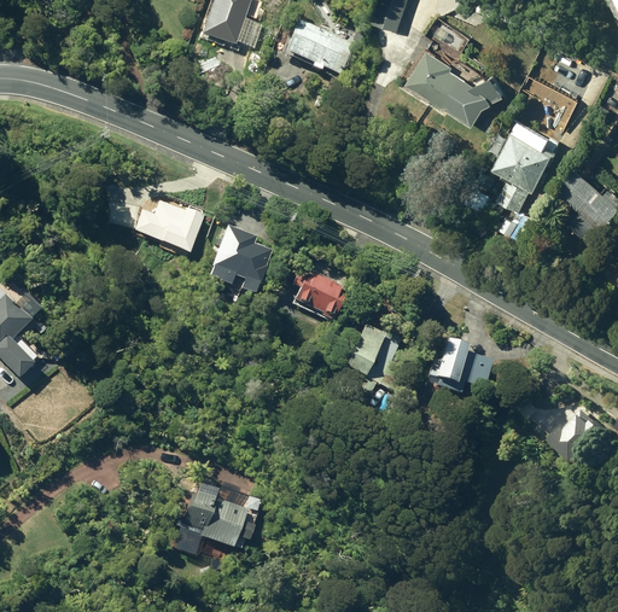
[(237,39),(254,45),(262,21),(245,16),(250,0),(211,0),(202,31),(235,44),(237,39)]
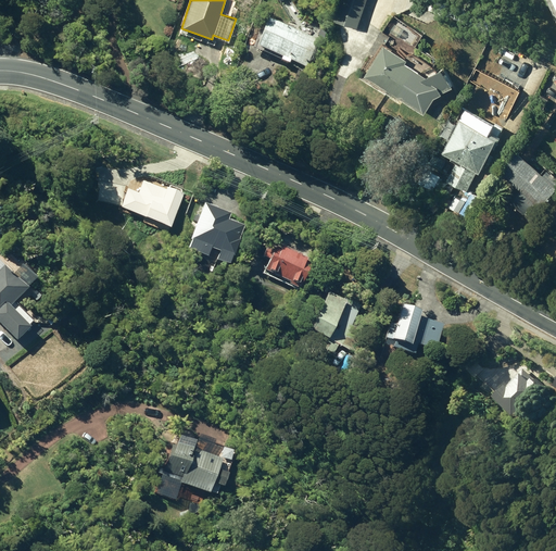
[(343,0),(339,14),(361,22),(367,0),(343,0)]
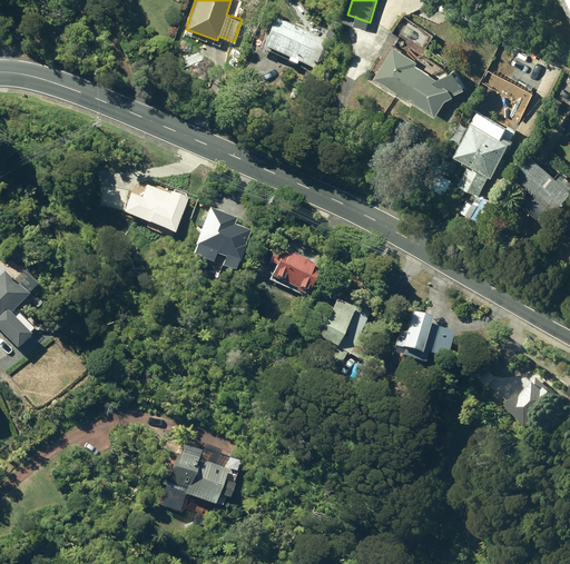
[(297,60),(314,67),(326,37),(315,31),(321,18),(310,13),(304,28),(275,16),(263,47),(288,57),(287,60),(296,63),(297,60)]
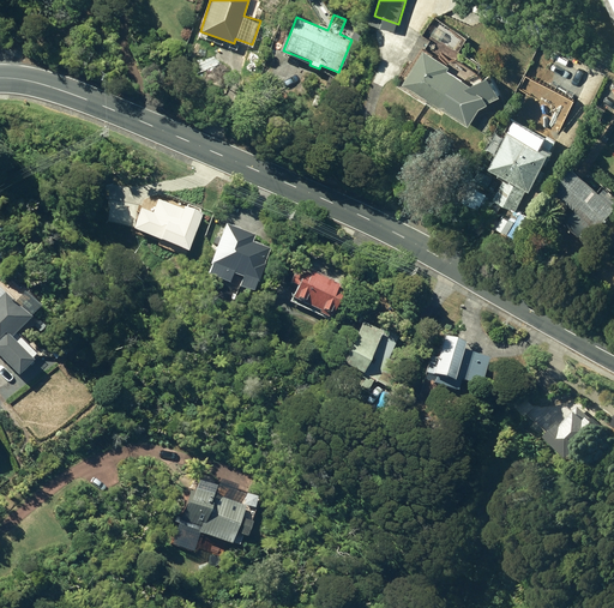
[(445,101),(464,71),(453,64),(457,59),(431,43),(409,78),(445,101)]
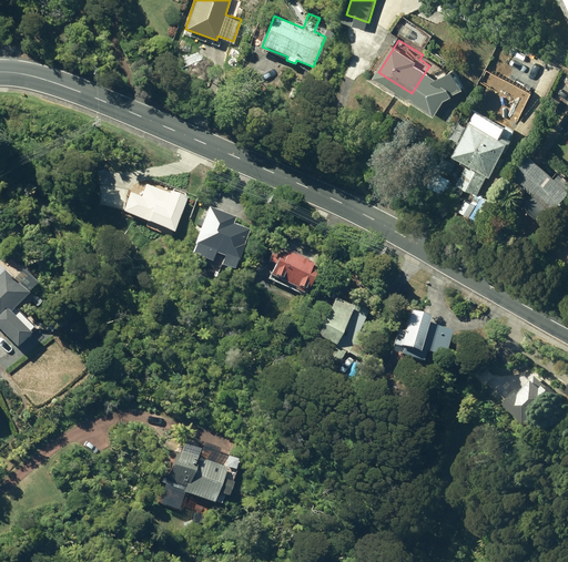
[(442,73),(429,65),(412,93),(438,111),(449,94),(457,90),(456,88),(467,83),(460,64),(442,73)]
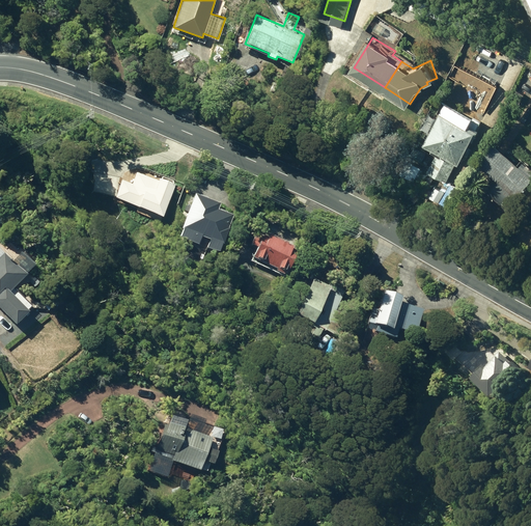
[(429,166),(448,176),(459,157),(464,159),(481,127),(445,107),(427,140),(440,146),(429,166)]
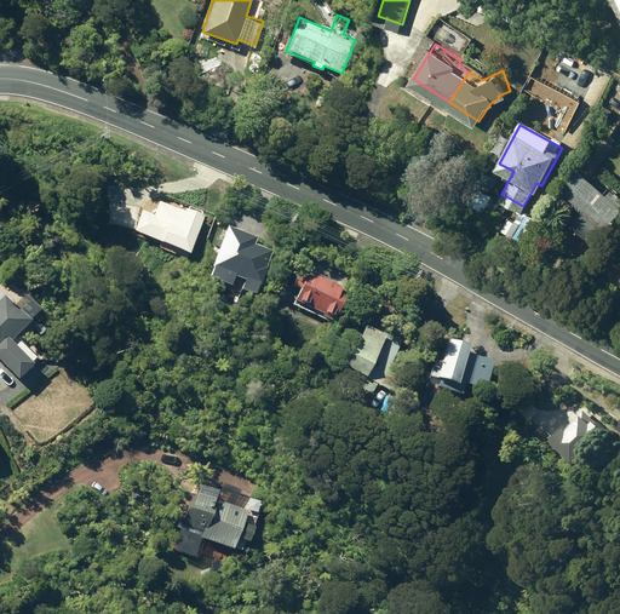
[(562,187),(608,225),(619,211),(619,194),(583,162),(562,187)]
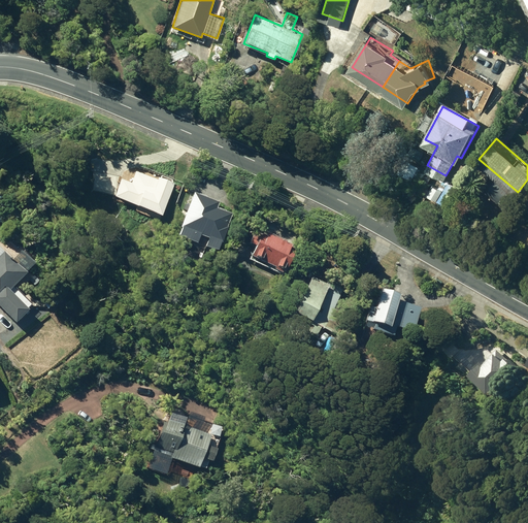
[(138,207),(162,216),(173,183),(136,169),(132,181),(122,176),(114,196),(139,205),(138,207)]
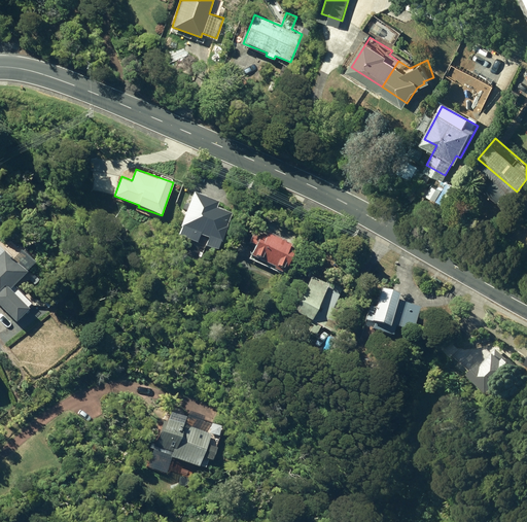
[(179,234),(219,248),(233,212),(216,207),(219,200),(195,190),(179,234)]
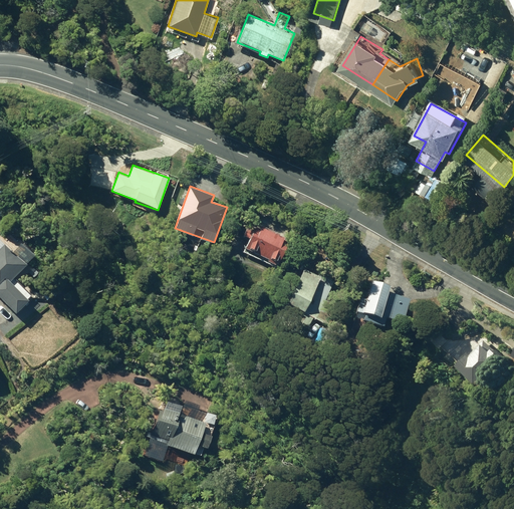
[(3,200),(10,210),(21,203),(14,192),(3,200)]
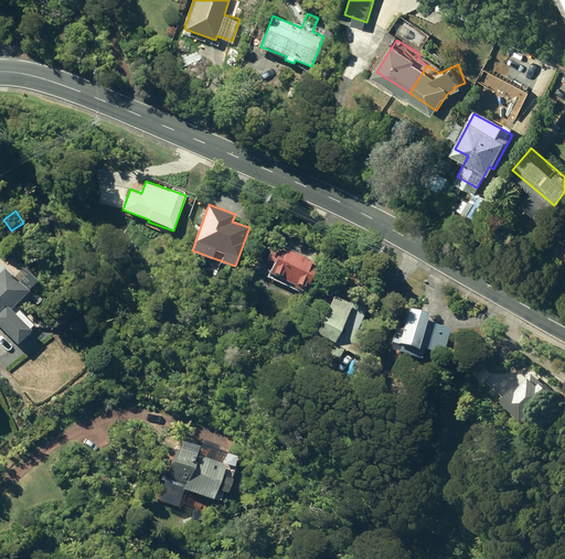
[(304,248),(308,250),(311,249),(313,245),(311,242),(308,239),(305,242),(302,245),(304,248)]
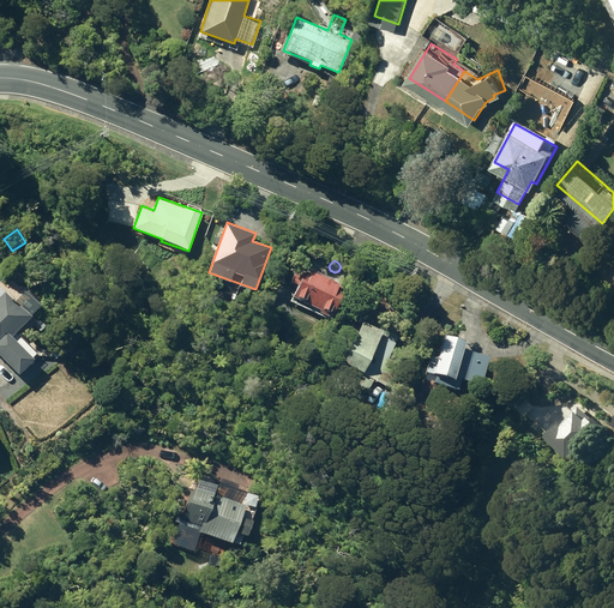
[(293,296),(332,314),(344,287),(333,281),(335,277),(312,268),(311,271),(298,265),(290,280),(299,283),(293,296)]
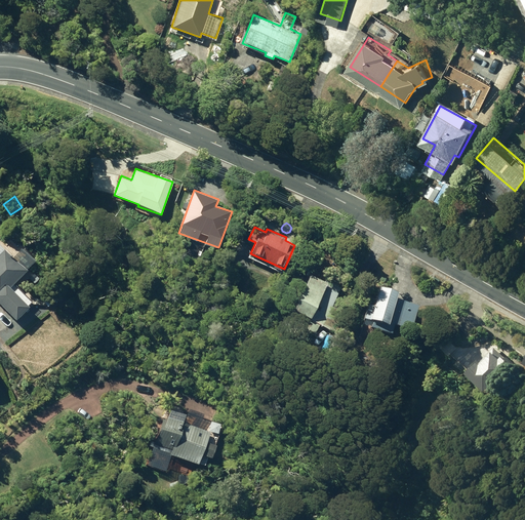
[(0,301),(12,314),(23,303),(4,284),(16,272),(23,266),(4,247),(0,250),(0,301)]
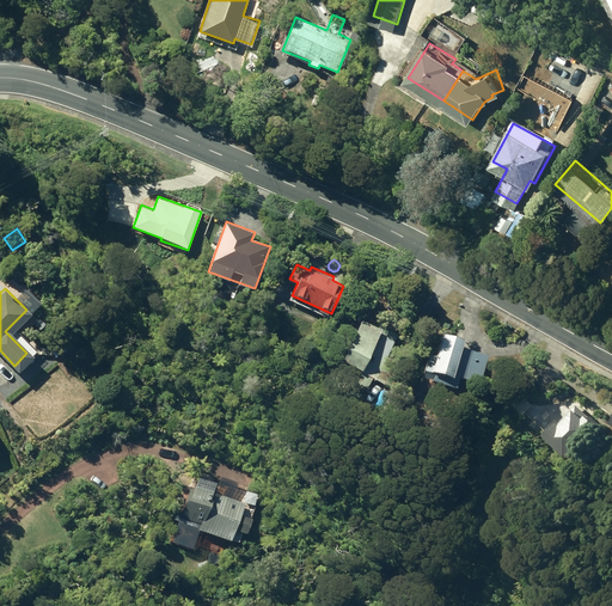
[(372,375),(391,385),(412,340),(384,325),(381,331),(362,320),(342,362),(365,374),(361,380),(368,384),(372,375)]
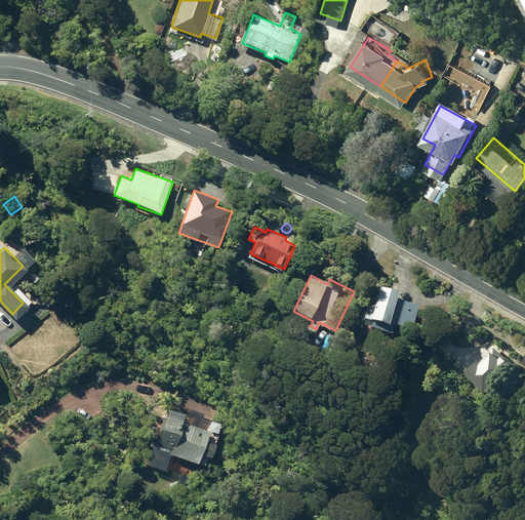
[(389,331),(412,338),(422,304),(397,295),(398,293),(378,287),(375,298),(370,296),(365,317),(371,319),(371,320),(390,326),(389,331)]
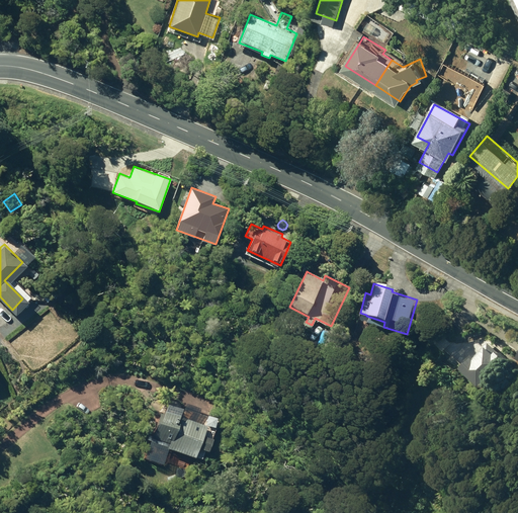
[(366,330),(369,331),(371,329),(372,326),(370,323),(367,322),(365,324),(364,327),(366,330)]
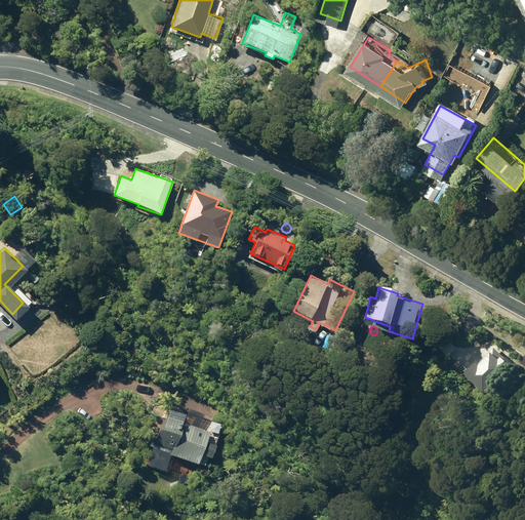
[(477,369),(500,387),(520,359),(496,343),(477,369)]
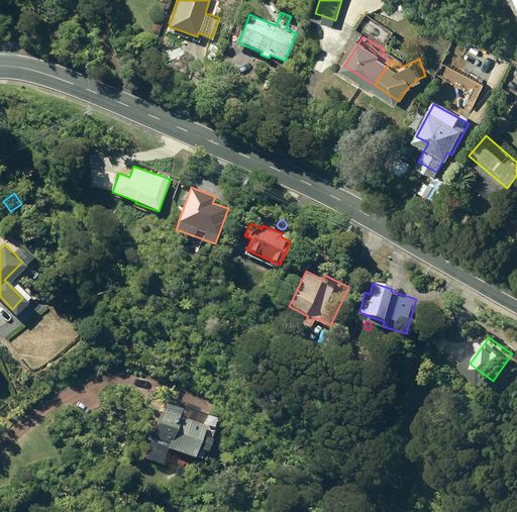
[(168,443),(196,452),(199,443),(209,447),(213,435),(202,431),(206,421),(165,407),(165,409),(162,408),(152,432),(170,438),(168,443)]
